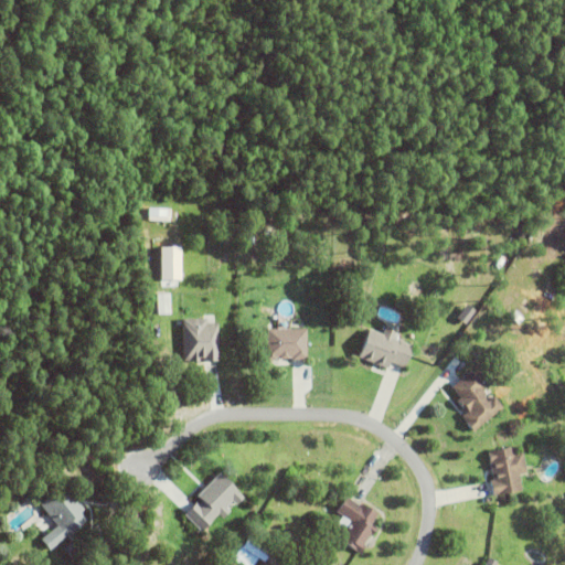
[(246,243),(246,226),(255,226),(254,244),(246,243)]
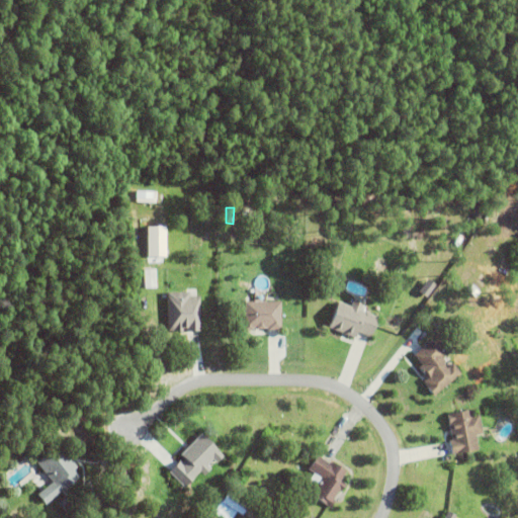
[(168,226),(150,226),(150,256),(168,256),(168,226)]
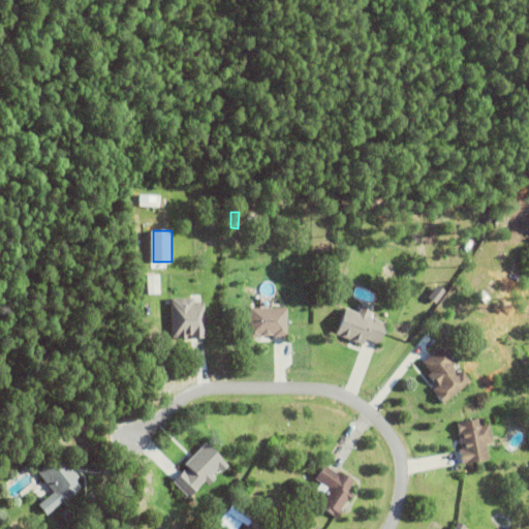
[(160,274),(148,274),(148,293),(160,293),(160,274)]
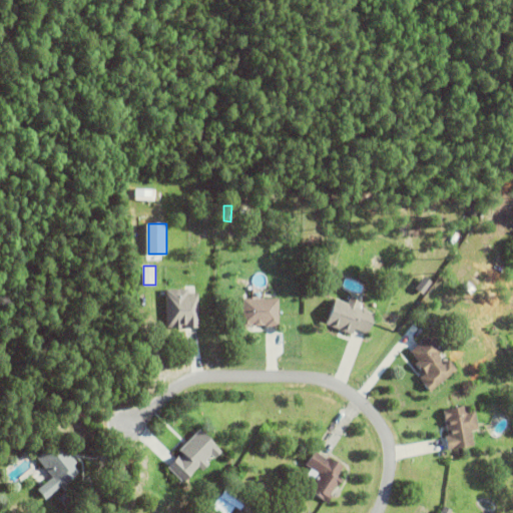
[(464,287),(468,283),(475,290),(471,294),(464,287)]
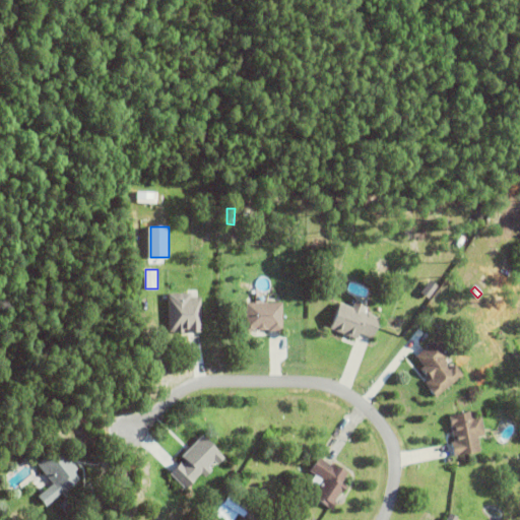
[(200,298),(201,332),(187,332),(187,329),(183,329),(183,332),(175,333),(175,332),(169,332),(169,294),(190,294),(190,298),(200,298)]
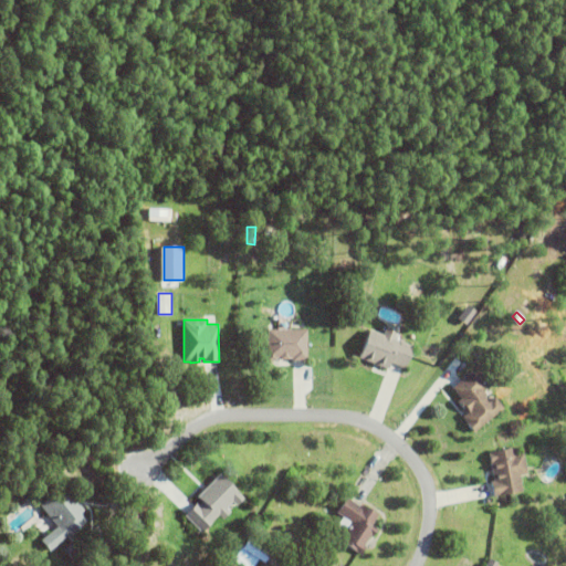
[(398,341),(398,339),(405,342),(405,343),(413,347),(406,368),(391,363),(389,369),(358,357),(369,329),(384,335),(386,327),(397,332),(394,339),(398,341)]
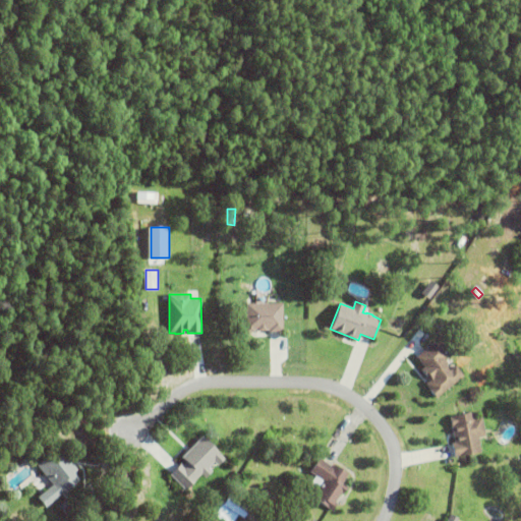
[(269,332),(269,330),(266,330),(266,331),(257,331),(254,331),(254,332),(244,333),(244,303),(282,303),(283,332),(269,332)]
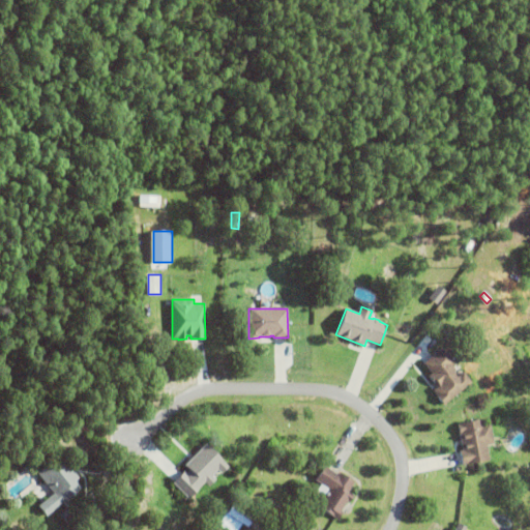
[(464,372),(472,383),(444,406),(437,396),(437,395),(433,390),(439,386),(437,383),(435,385),(429,376),(432,374),(423,363),(444,347),(455,362),(451,365),(455,370),(452,372),(457,377),(464,372)]
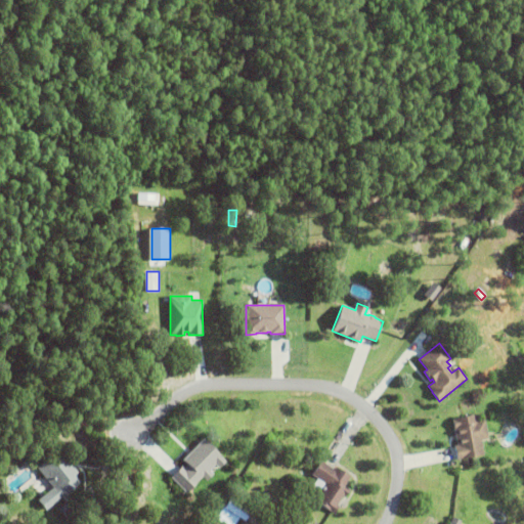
[(485,455),(457,461),(454,446),(457,446),(451,420),(477,415),(478,421),(485,420),(489,439),(482,441),(485,455)]
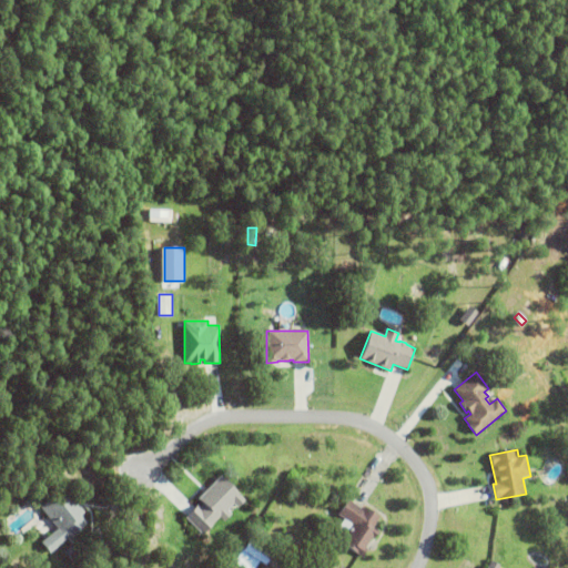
[(234,504),(227,510),(232,515),(224,521),(221,517),(203,535),(185,518),(196,506),(200,509),(204,505),(199,499),(221,476),(245,500),(239,508),(234,504)]
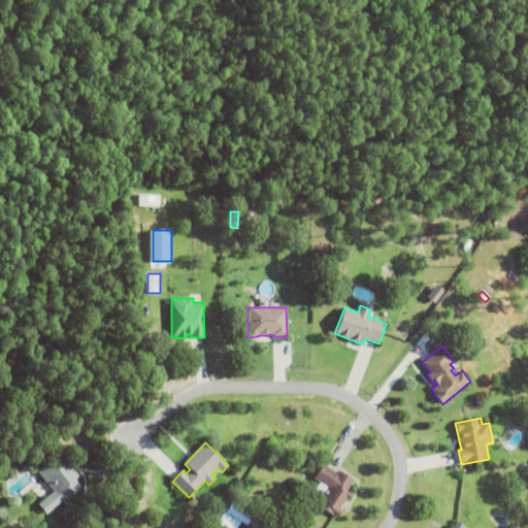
[(65,460),(69,465),(70,464),(75,470),(74,471),(78,476),(75,479),(80,486),(46,515),(38,505),(54,492),(36,471),(56,455),(62,462),(65,460)]
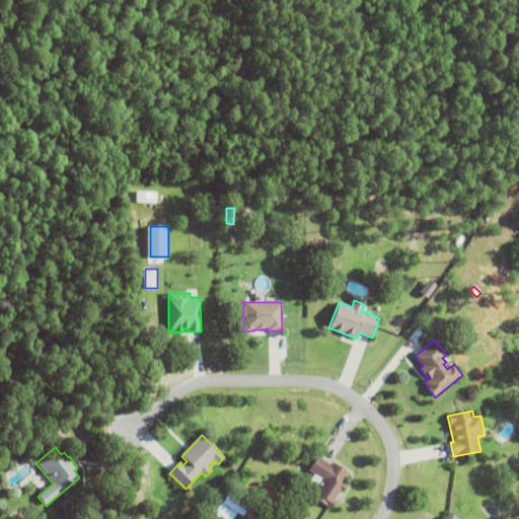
[(347,486),(342,493),(341,492),(335,501),(337,502),(331,509),(311,496),(315,490),(307,485),(314,474),(309,470),(318,457),(331,465),(334,463),(348,472),(342,482),(347,486)]
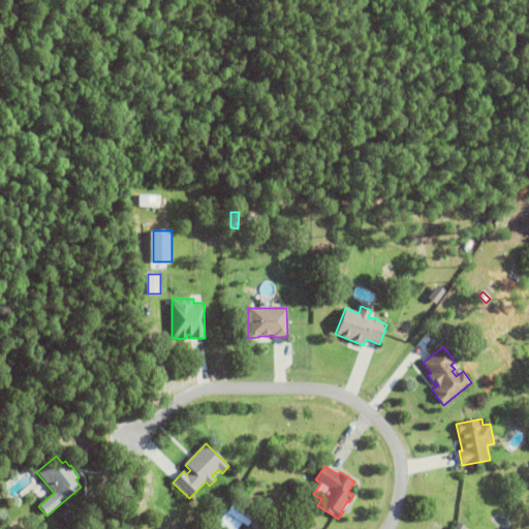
[(59,515),(71,504),(82,517),(69,527),(59,515)]
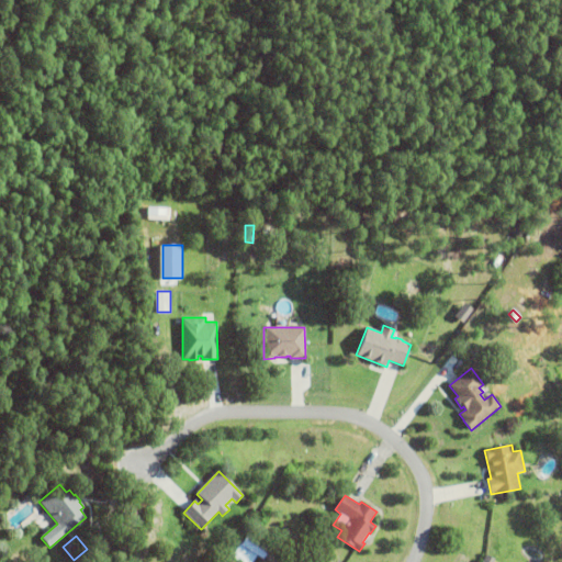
[(246,543),(248,539),(257,546),(255,549),(246,543)]
